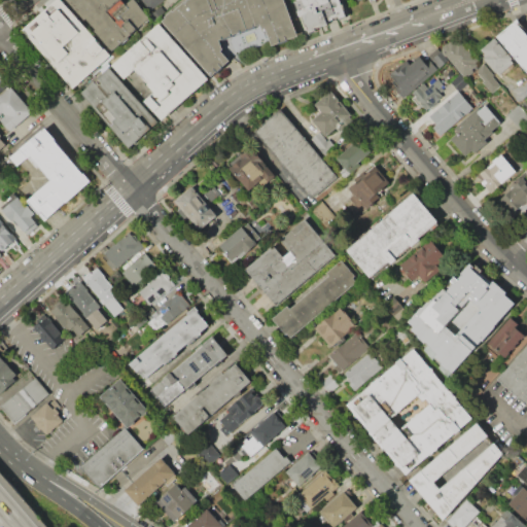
[(23,29),(56,0),(62,0),(96,39),(98,37),(112,56),(74,89),(23,29)]
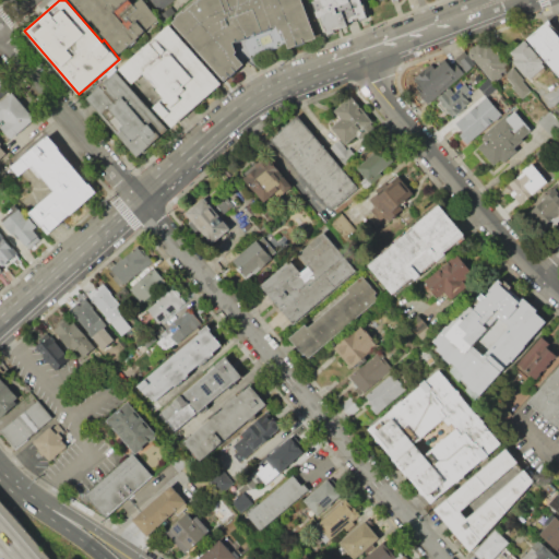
[(71,0),(133,0),(135,2),(138,0),(146,0),(164,21),(121,56),(91,20),(88,22),(71,0)]
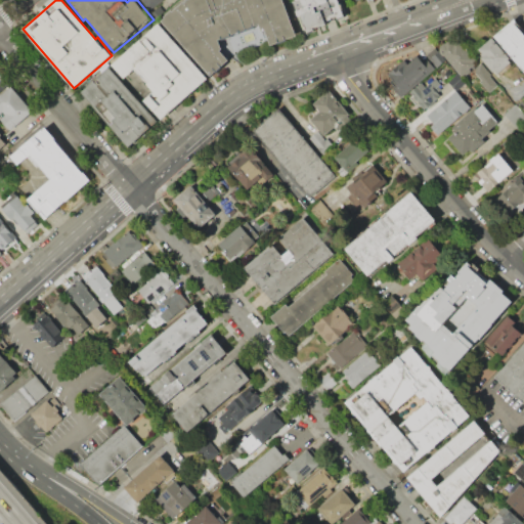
[(141,0),(148,9),(161,0),(141,0)]
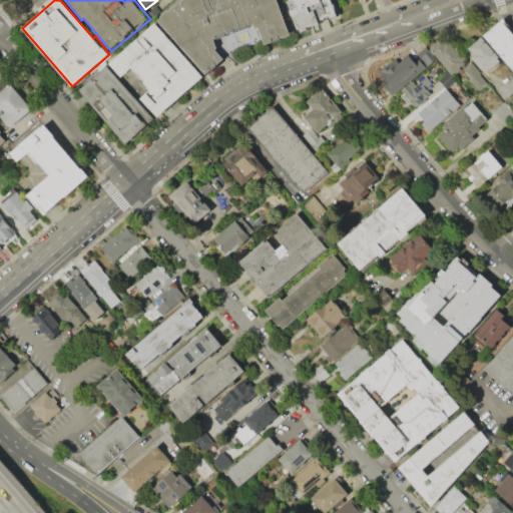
[(158,21),(183,0),(278,0),(292,34),(265,44),(259,30),(257,31),(254,25),(214,40),(217,47),(215,49),(223,59),(222,60),(204,74),(158,21)]
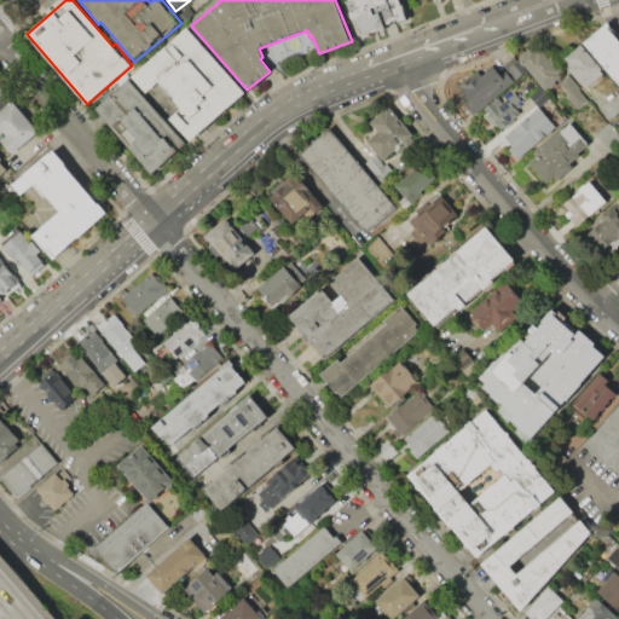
[(347,0),(400,0),(408,19),(398,23),(395,17),(386,21),(388,28),(360,38),(347,0)]
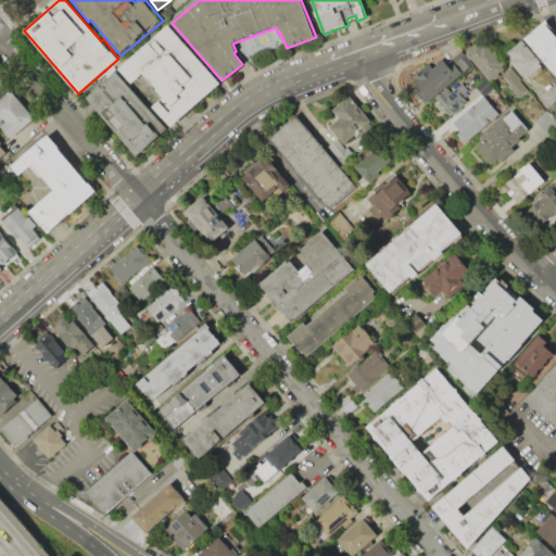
[(555,75),(523,38),(542,22),(555,37),(555,75)]
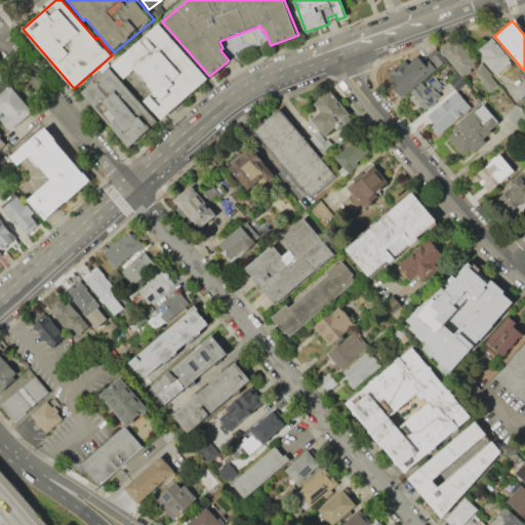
[(113,64),(159,23),(208,78),(160,120),(113,64)]
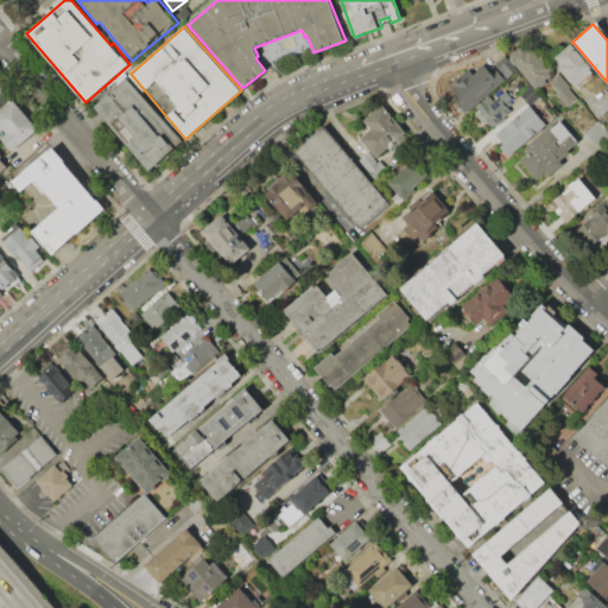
[(536,89),(510,57),(512,55),(511,54),(514,50),(517,51),(529,40),(555,71),(549,76),(550,77),(536,89)]
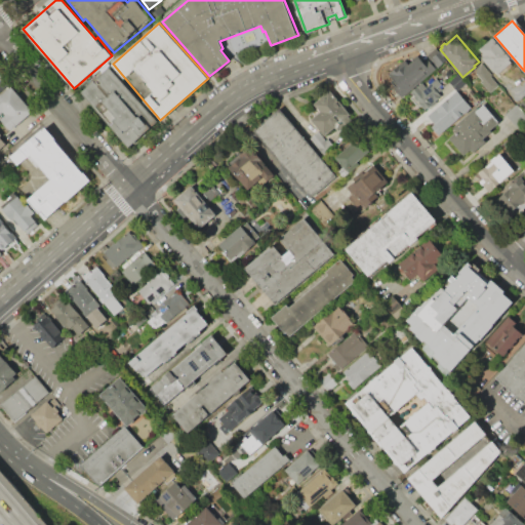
[(492,38),(511,58),(509,59),(511,62),(496,75),(493,72),(476,52),(492,38)]
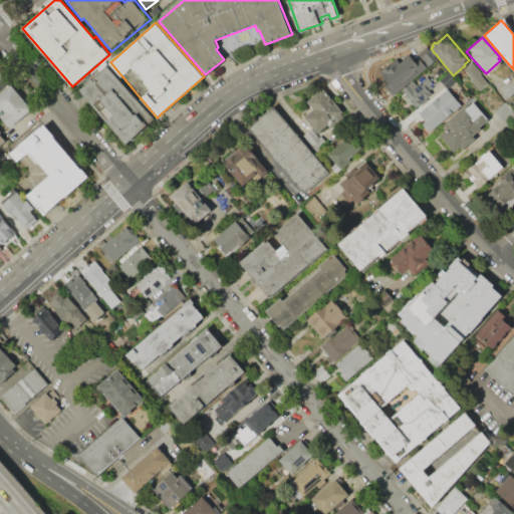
[(419,53),(427,47),(436,59),(429,65),(419,53)]
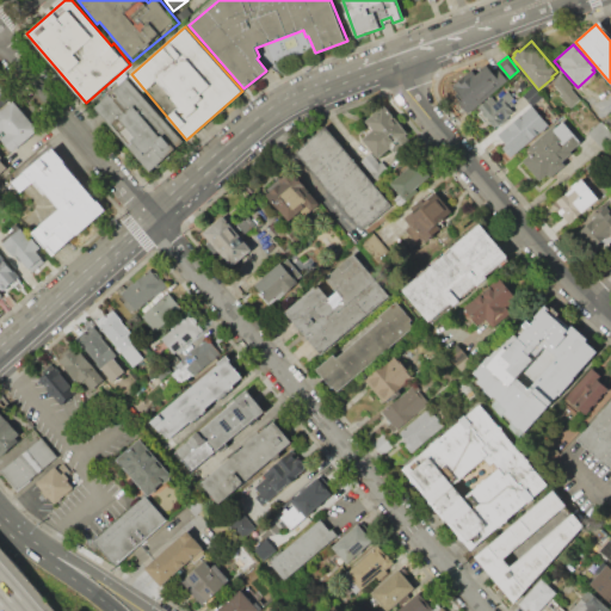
[(506,80),(466,115),(462,110),(468,105),(452,87),(473,69),(477,75),(487,66),(499,79),(503,75),(506,80)]
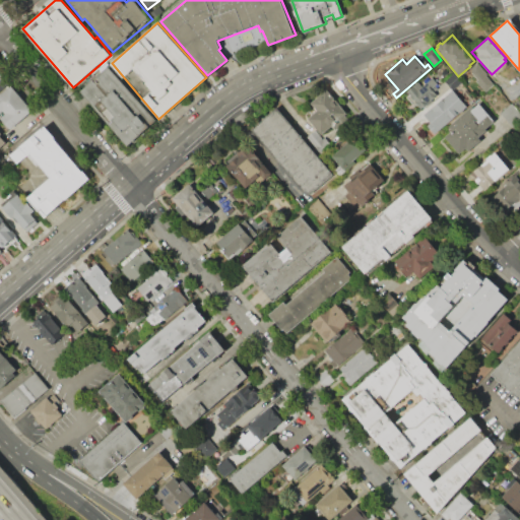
[(477,63),(486,74),(485,75),(494,84),(485,91),(475,80),(476,78),(469,70),(477,63)]
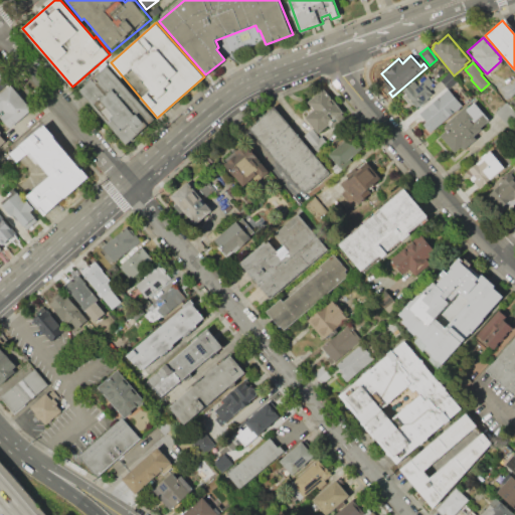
[(80,89),(109,64),(156,121),(128,144),(80,89)]
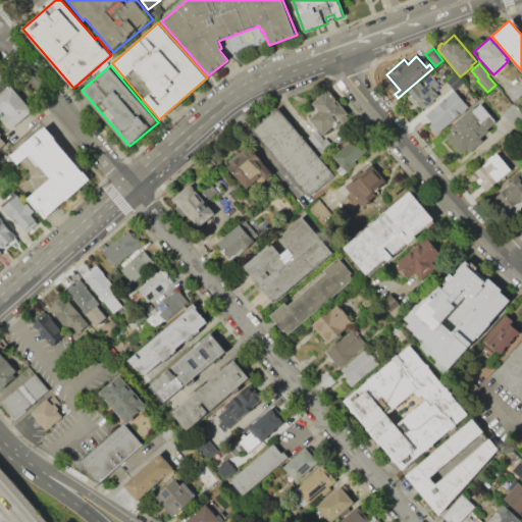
[(463,83),(427,113),(418,103),(415,105),(409,97),(411,95),(408,92),(420,82),(423,87),(434,77),(438,83),(436,85),(438,88),(456,73),(463,83)]
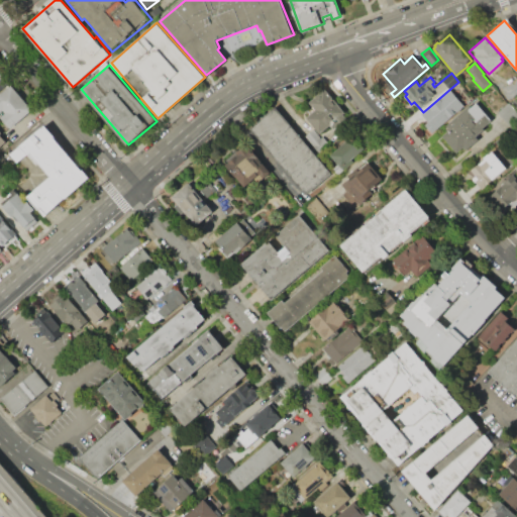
[(0,116),(0,95),(12,86),(31,110),(9,128),(0,116)]
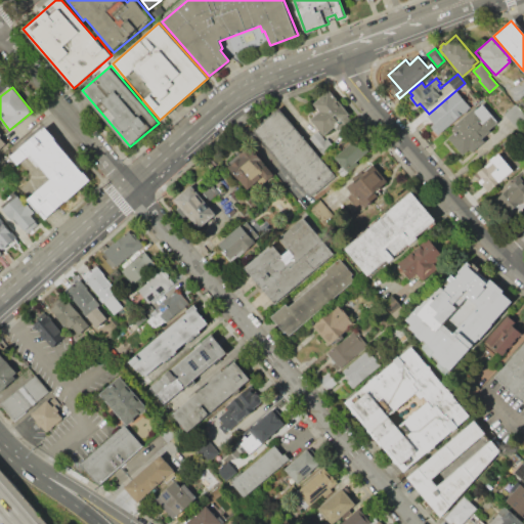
[(349,114),(324,134),(311,119),(319,112),(313,104),(330,90),(349,114)]
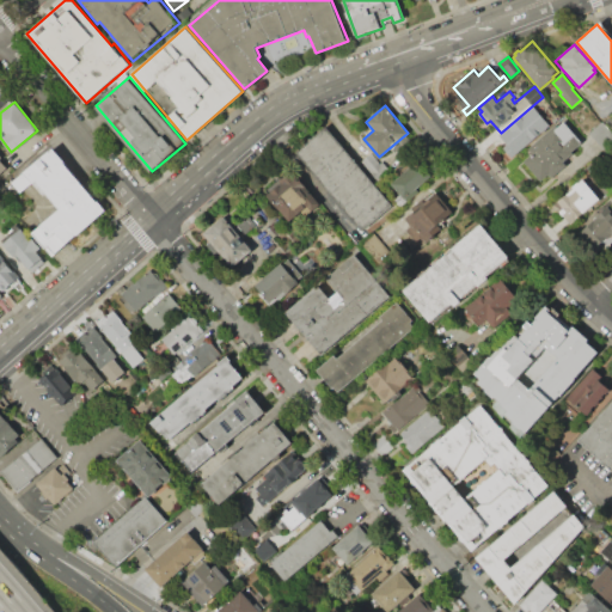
[(532,106),(549,126),(509,158),(501,148),(507,145),(499,135),(532,106)]
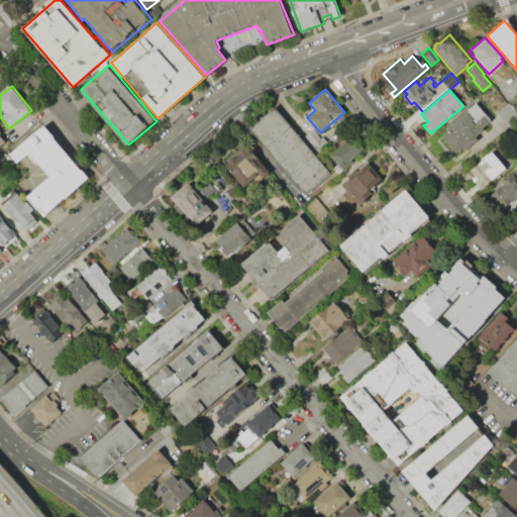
[(475,101),(491,120),(483,127),(484,128),(476,135),(478,139),(464,150),(462,148),(455,153),(440,136),(450,128),(446,124),(475,101)]
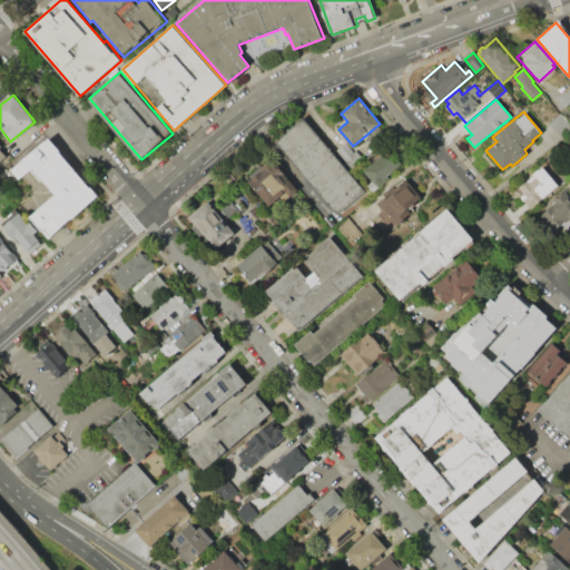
[(547,124),(561,138),(569,129),(569,124),(559,112),(547,124)]
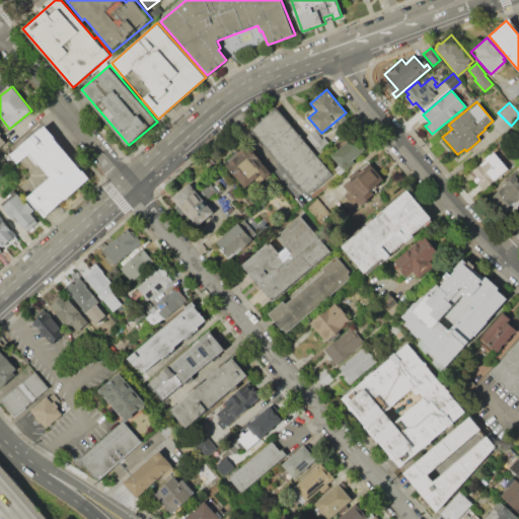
[(275,106),(334,172),(308,194),(250,129),(275,106)]
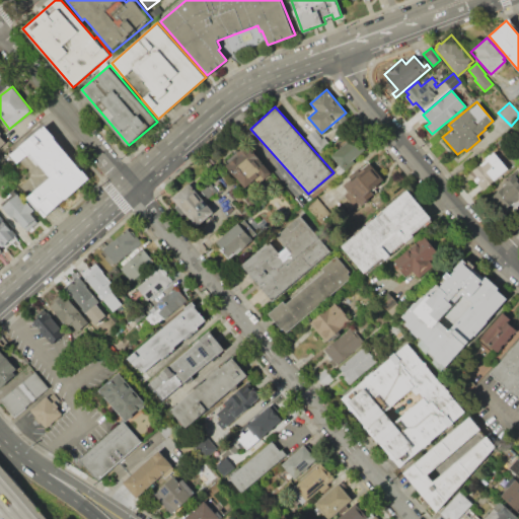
[(44,217),(89,177),(45,126),(11,154),(19,163),(29,155),(50,178),(27,198),(44,217)]
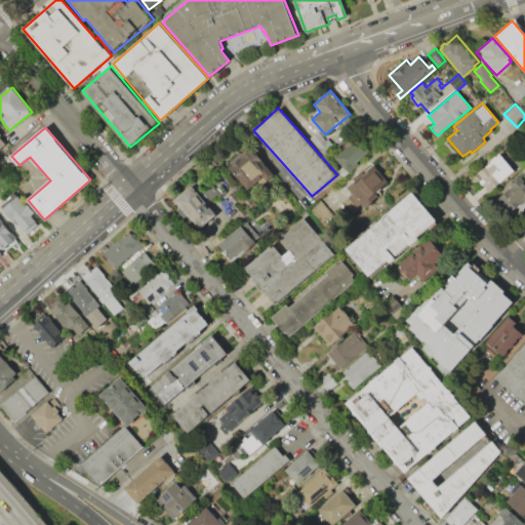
[(311,136),(318,130),(326,139),(327,137),(333,146),(324,154),(311,136)]
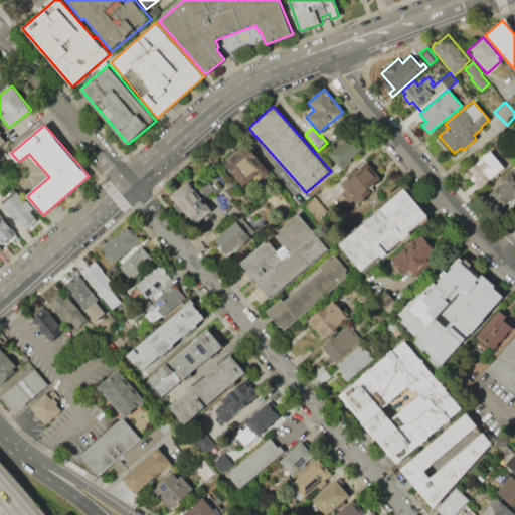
[(0,148),(8,142),(0,131),(0,148)]
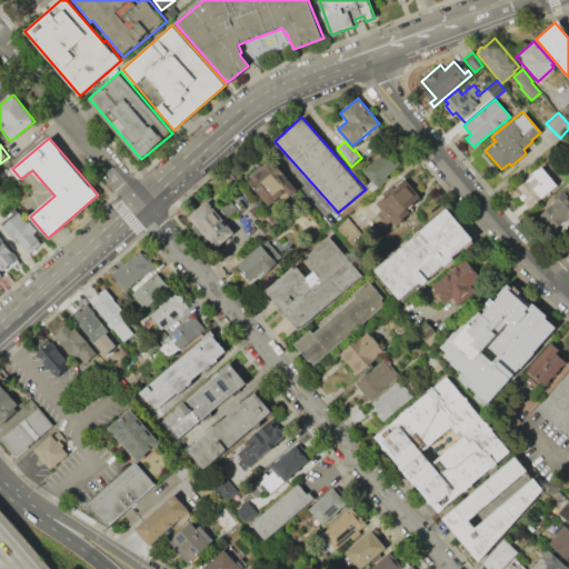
[(363,170),(393,146),(405,159),(375,183),(363,170)]
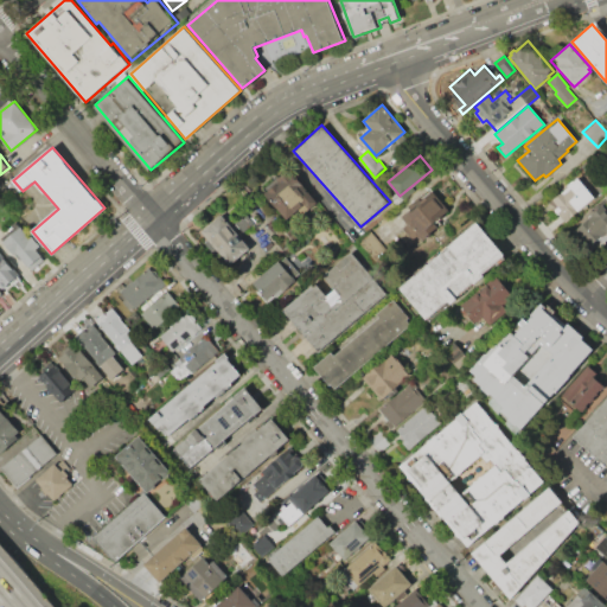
[(262,191),(286,171),(293,180),(298,178),(314,199),(287,222),(262,191)]
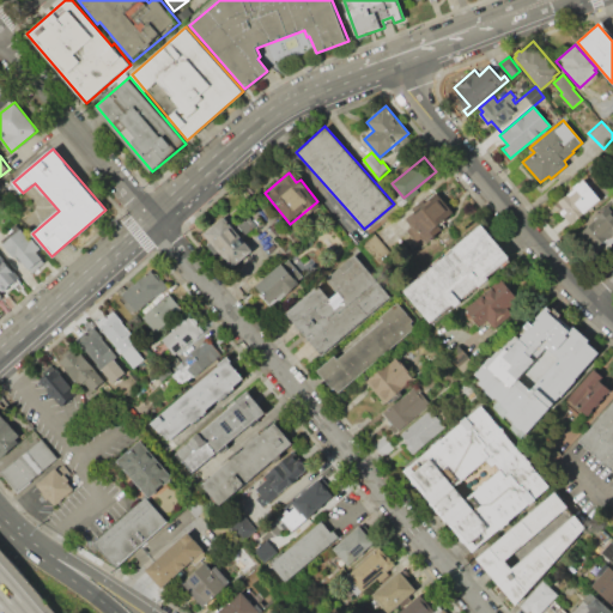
[(583,180),(599,199),(570,224),(559,211),(563,207),(557,201),(583,180)]
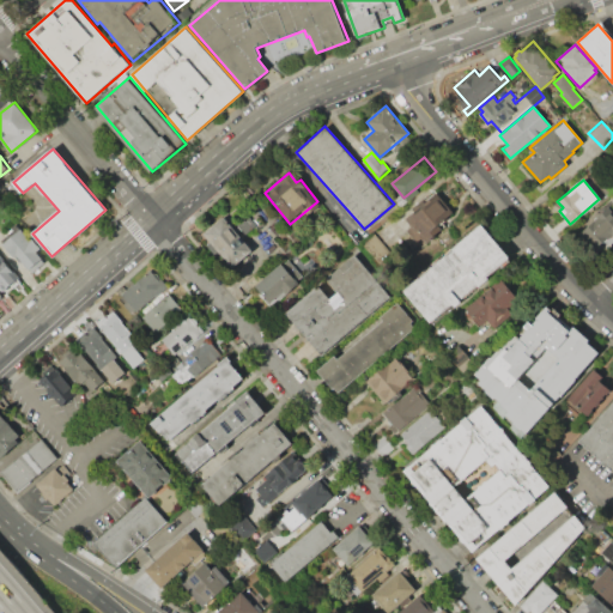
[(436,192),(453,212),(437,224),(442,230),(426,242),(422,237),(416,242),(406,230),(412,225),(406,218),(436,192)]
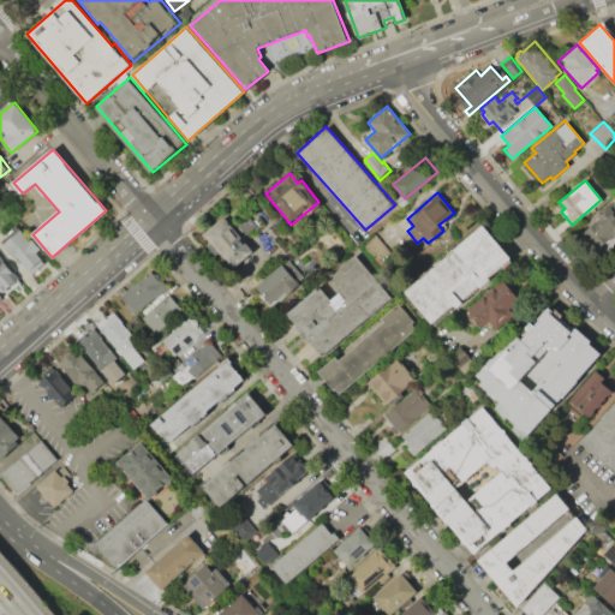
[(261,221),(245,234),(230,215),(245,202),(261,221)]
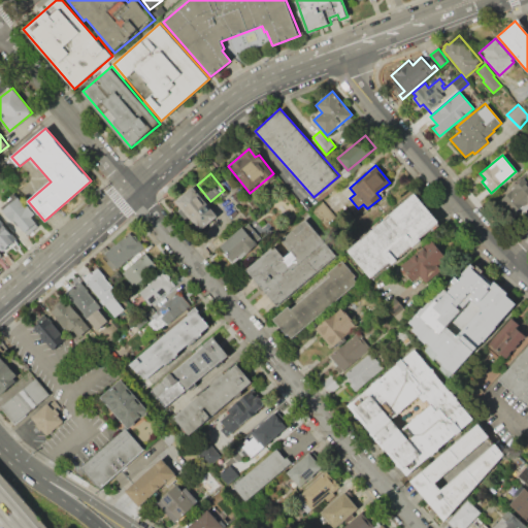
[(527,204),(515,216),(500,199),(525,178),(527,183),(527,204)]
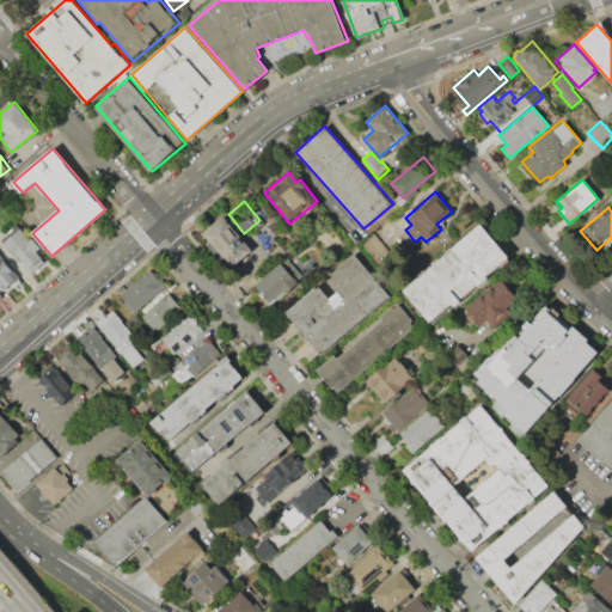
[(203,233),(224,215),(252,248),(232,267),(203,233)]
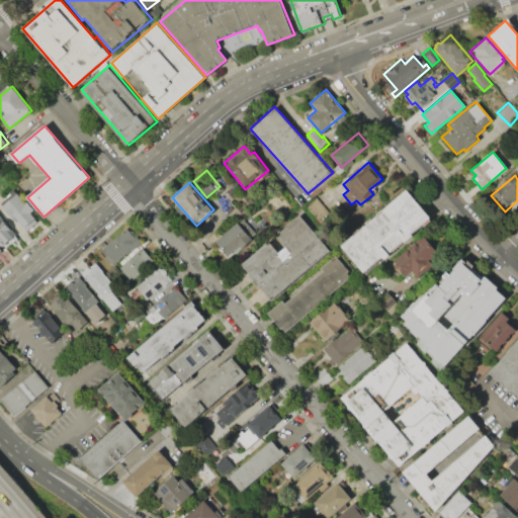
[(407,189),(430,218),(363,274),(340,246),(407,189)]
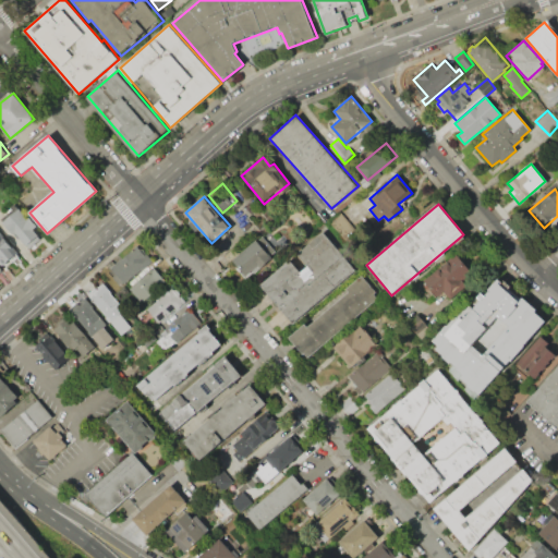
[(2,222),(13,235),(16,232),(28,246),(39,238),(33,229),(37,226),(28,216),(27,217),(20,207),(2,222)]
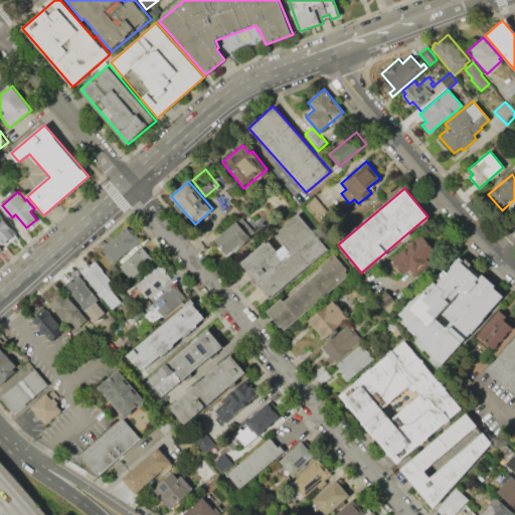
[(304,207),(316,218),(322,211),(311,200),(304,207)]
